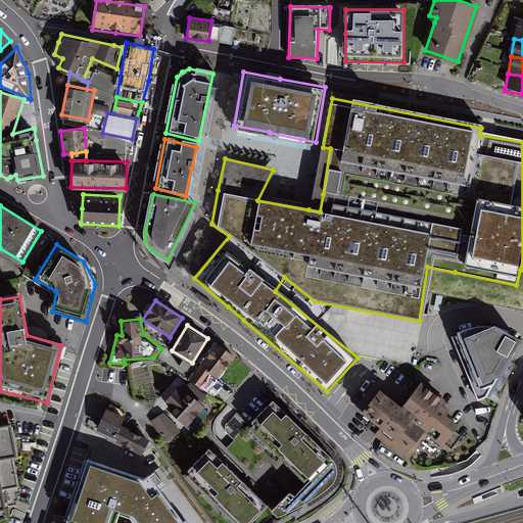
[(489,327),(452,339),(477,402),(488,396),(517,345),(489,327)]
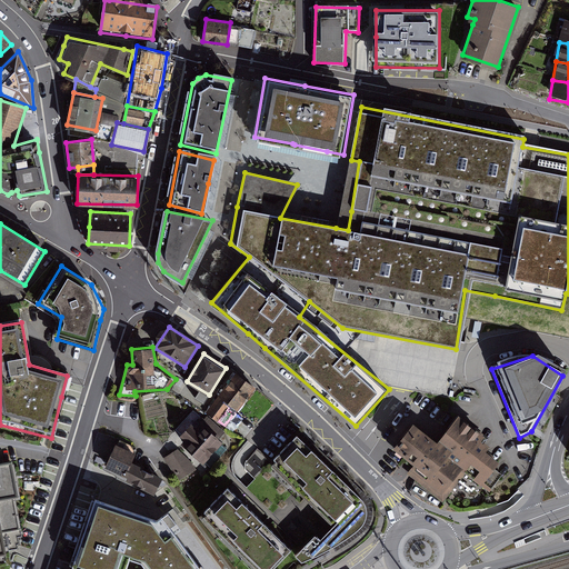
[(256,388),(236,372),(206,410),(226,426),(256,388)]
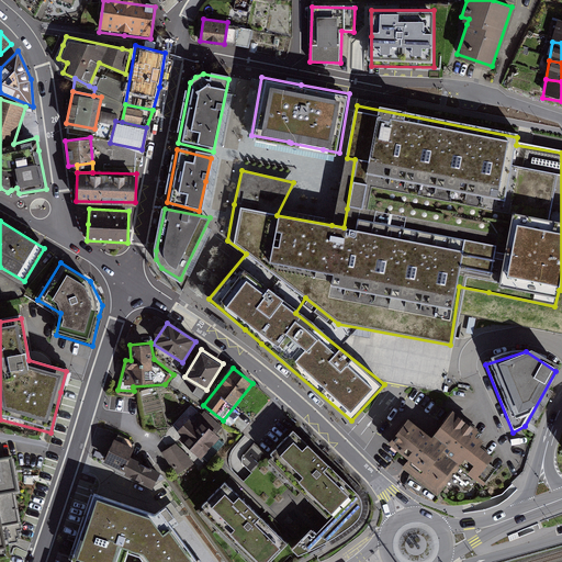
[(404,469),(437,496),(459,469),(483,485),(495,471),(486,465),(493,457),(480,447),(483,444),(474,437),(479,431),(452,412),(433,438),(408,420),(389,445),(405,458),(409,461),(404,469)]
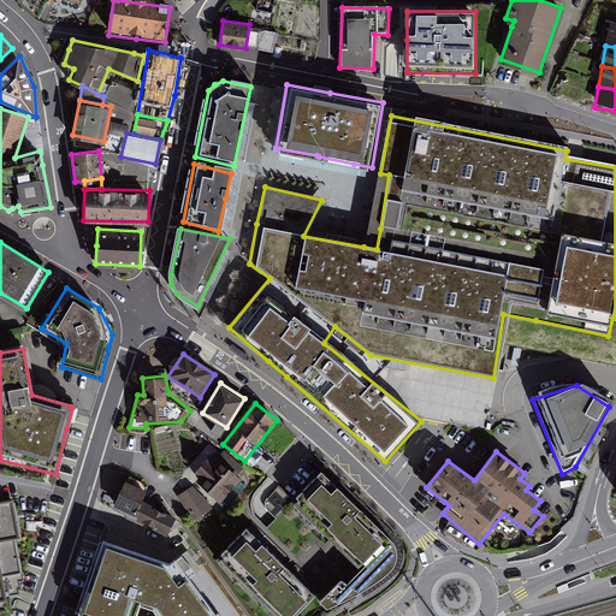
[(241,479),(217,454),(195,475),(219,499),(241,479)]
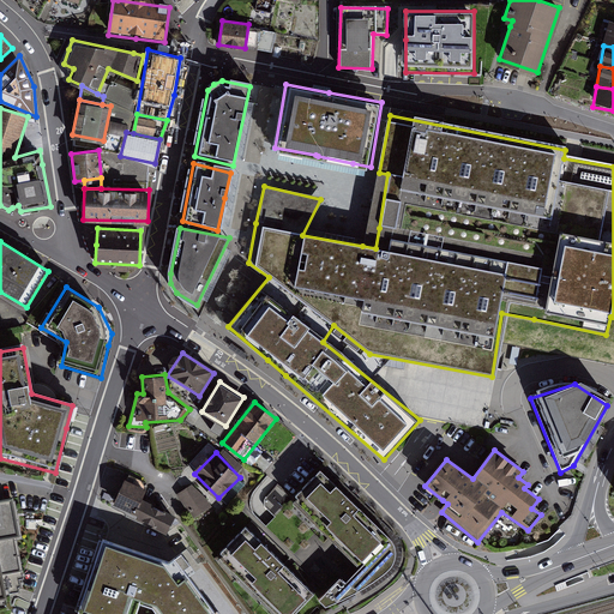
[(389,540),(319,469),(290,499),(348,564),(315,601),(326,612),(387,577),(393,560),(389,540)]
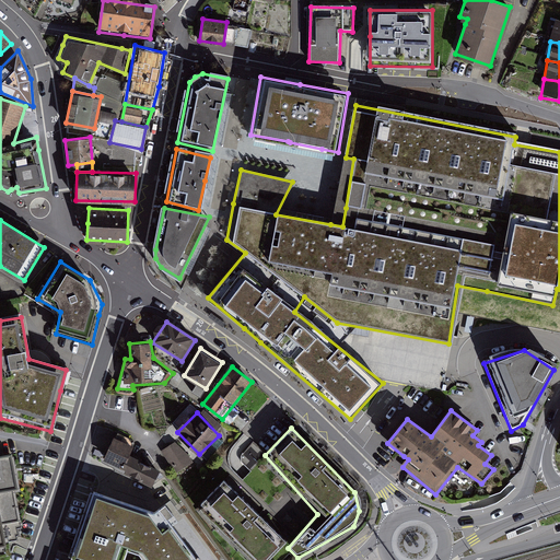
[(162,450),(176,474),(193,464),(177,440),(162,450)]
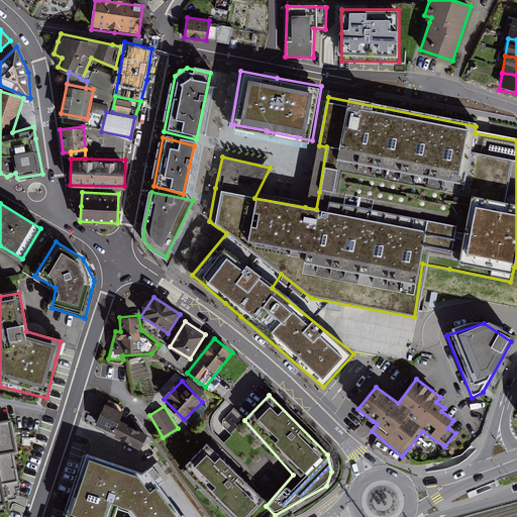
[(122,414),(105,407),(96,426),(113,434),(118,423),(122,414)]
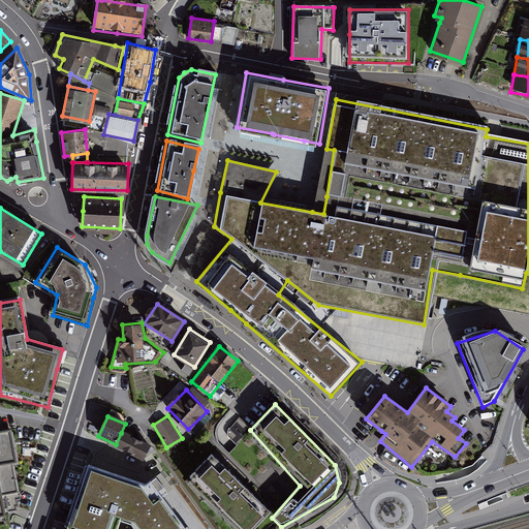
[(0,528),(0,526),(10,525),(9,517),(5,491),(20,489),(14,458),(17,458),(12,429),(0,430),(0,528)]
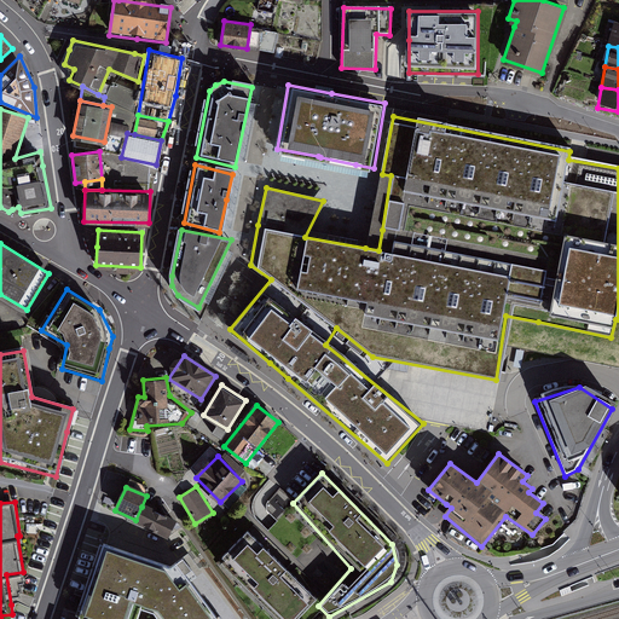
[(138,524),(167,538),(174,522),(142,507),(136,520),(139,521),(138,524)]
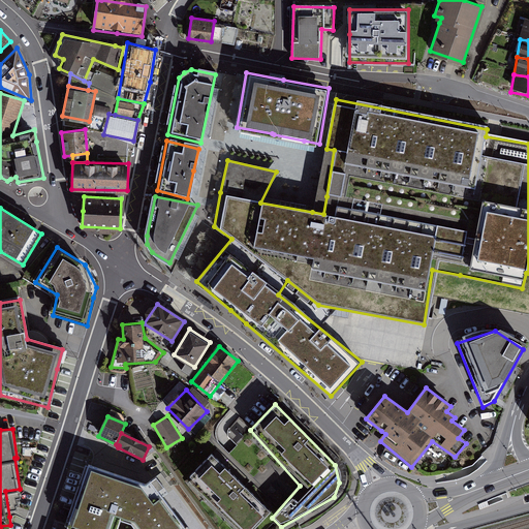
[(257,528),(272,516),(210,453),(184,478),(232,528),(257,528)]
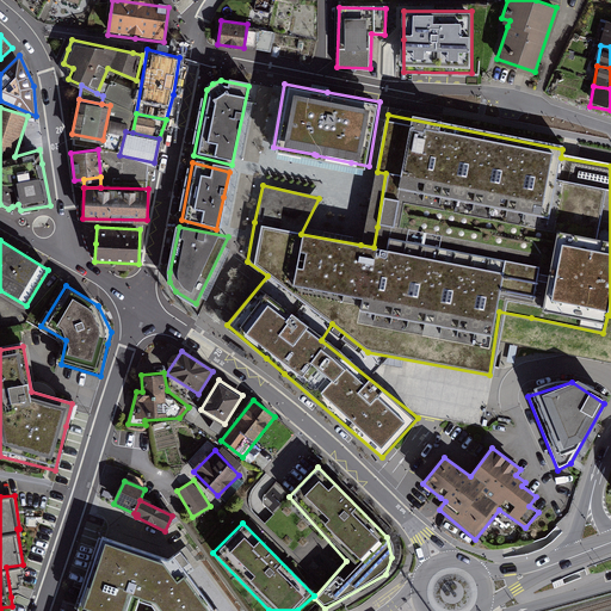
[(168,560),(100,535),(76,610),(123,610),(129,593),(152,599),(158,610),(215,610),(189,575),(195,569),(180,551),(168,560)]
